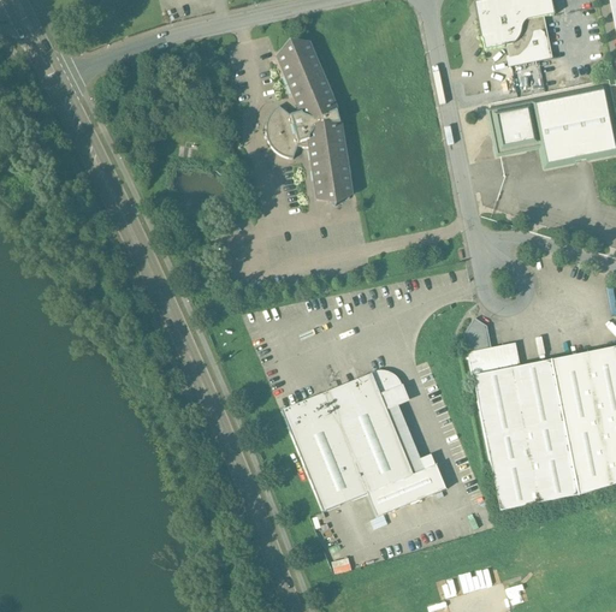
[(483,0),(474,1),(477,9),(477,10),(475,10),(480,36),(483,39),(485,48),(507,43),(510,65),(552,57),(544,15),(554,13),(551,0),(483,0)]
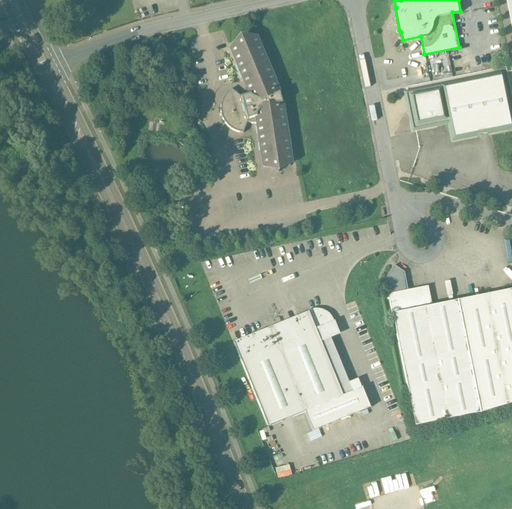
[(234,128),(243,130),(248,118),(256,115),(264,165),(272,164),(278,169),(279,169),(282,162),(291,161),(282,101),(279,91),(256,36),(248,39),(241,35),(240,35),(239,43),(230,47),(250,93),(242,95),(231,86),(224,94),(221,103),(221,113),(226,122),(234,128)]
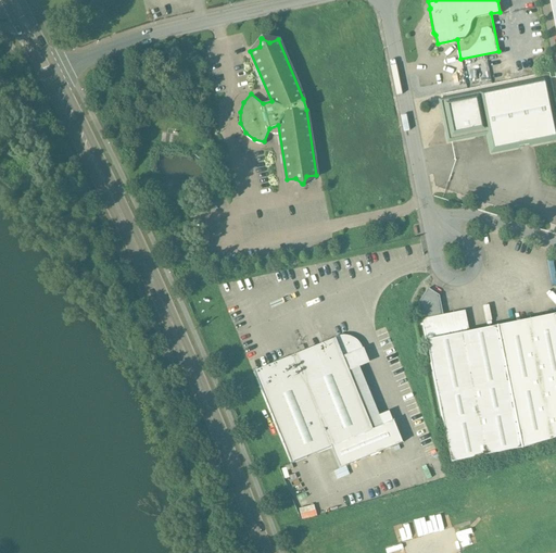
[(443,99),(441,99),(449,138),(488,130),(492,149),(555,136),(544,78),(443,99)]
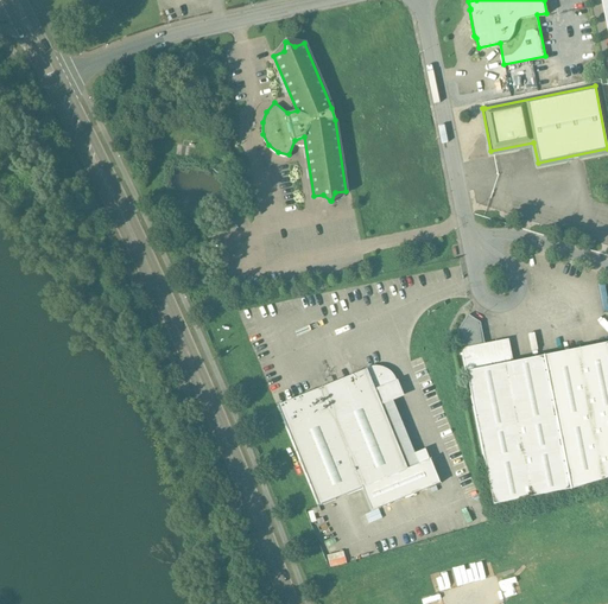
[(507,337),(461,347),(493,503),(570,488),(607,476),(607,341),(513,361),(507,337)]
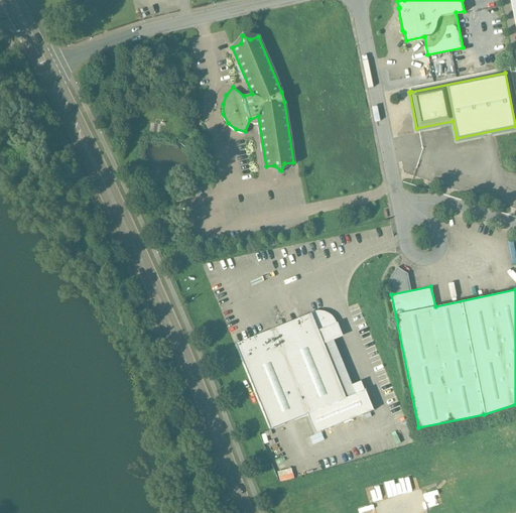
[(311,312),(236,344),(270,428),(346,397),(323,341),(340,334),(336,324),(335,324),(335,322),(333,319),(332,316),(330,315),(328,313),(329,311),(325,310),(324,311),(321,311),(318,310),(316,311),(313,311),(311,312)]
